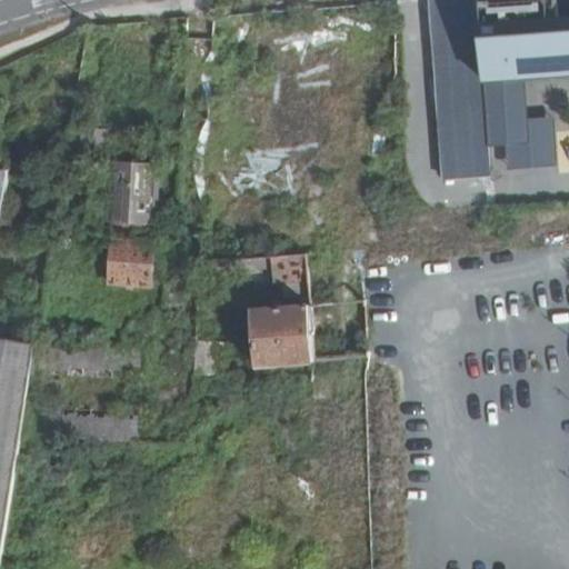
[(568,17),(557,19),(555,0),(475,0),(480,81),(486,149),(502,147),(505,171),(556,168),(551,119),(526,120),(522,78),(568,75),(568,17)]
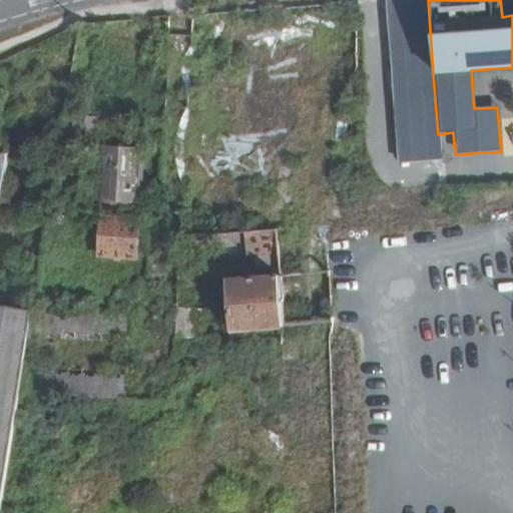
[(143,147),(101,145),(97,199),(140,202),(143,147)]
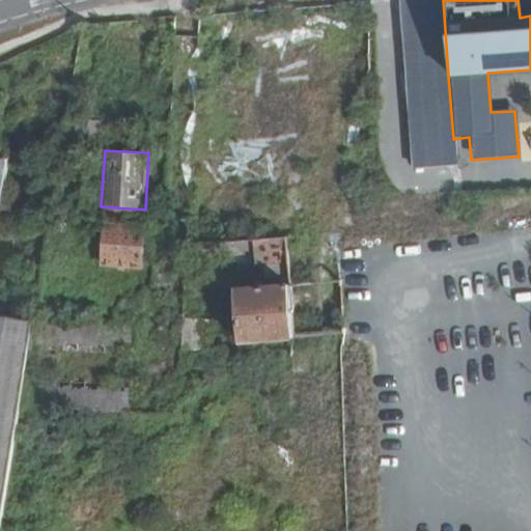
[(0,530),(1,530),(22,407),(26,380),(35,320),(0,314),(0,212),(8,158),(0,156),(0,530)]
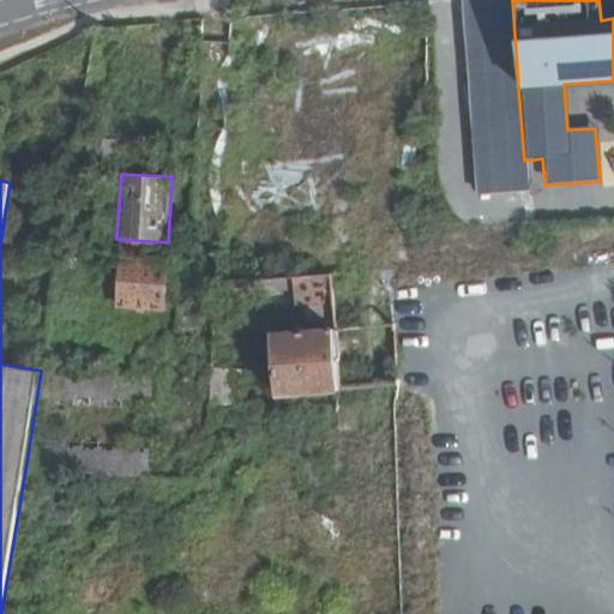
[(167,260),(122,258),(119,305),(164,307),(167,260)]
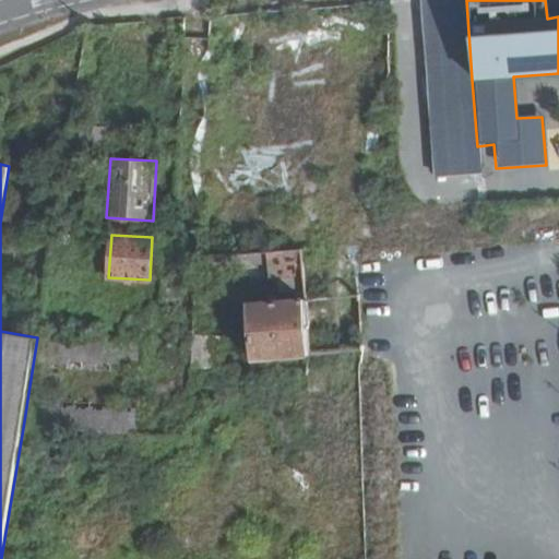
[(254,358),(308,355),(302,248),(270,252),(271,276),(281,276),(282,292),(298,290),(298,299),(250,302),(254,358)]
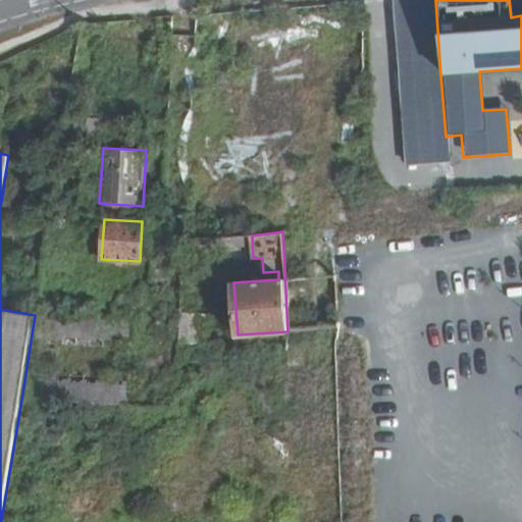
[(43,262),(40,284),(49,284),(51,264),(43,262)]
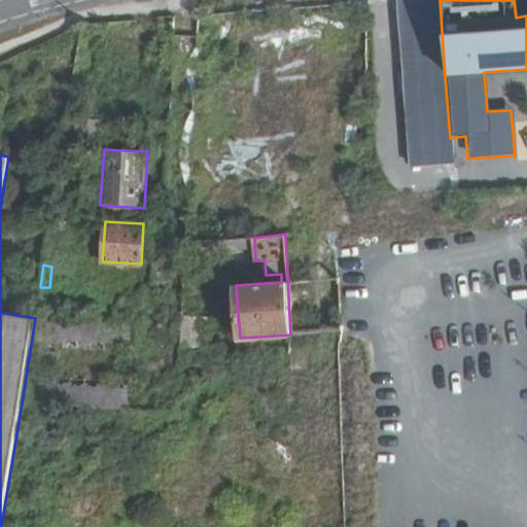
[(133,323),(39,318),(37,346),(133,351),(133,323)]
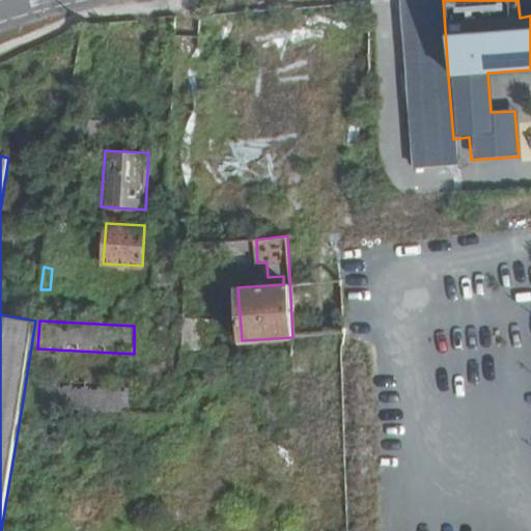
[(132,384),(26,380),(22,407),(131,412),(132,384)]
